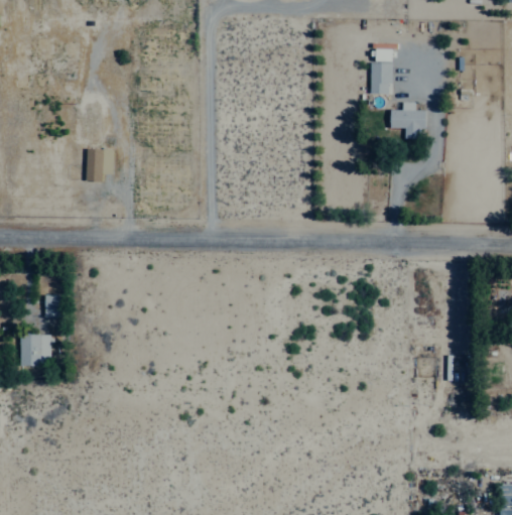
[(392,85),(393,62),(371,62),(371,93),(389,94),(389,85),(392,85)]
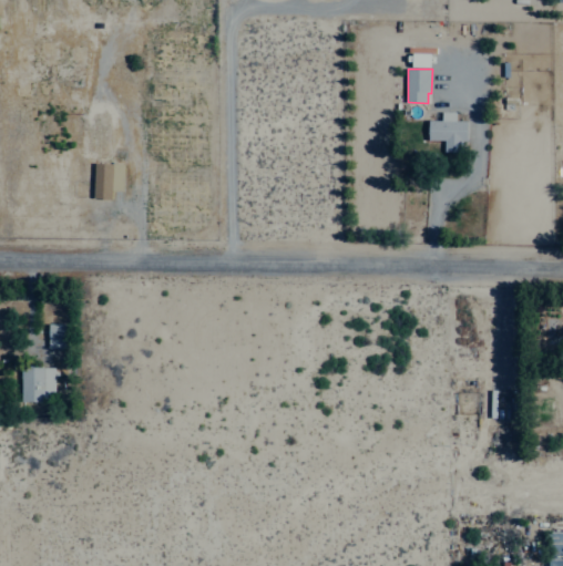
[(429,121),(429,141),(446,142),(446,152),(463,152),(464,142),(468,142),(469,121),(457,121),(458,113),(443,112),(443,121),(429,121)]
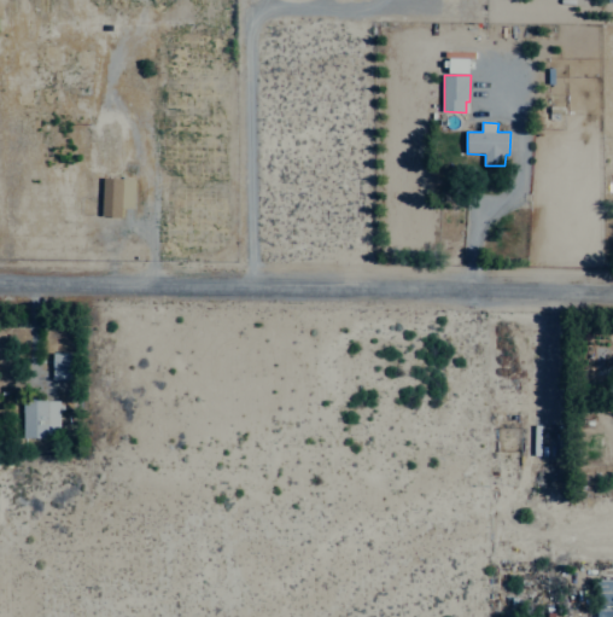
[(123,219),(123,208),(135,209),(136,180),(104,179),(103,217),(123,219)]
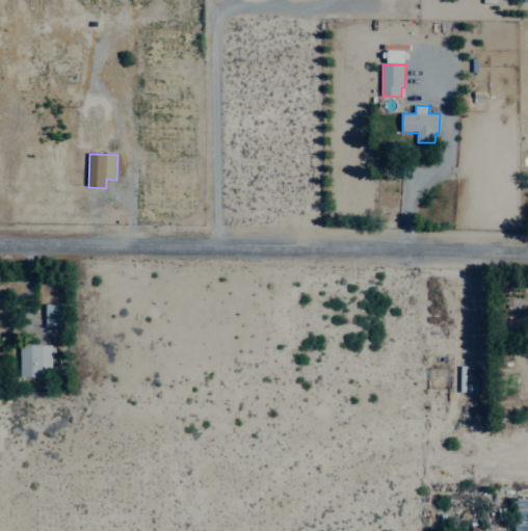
[(61,328),(61,304),(46,304),(46,328),(61,328)]
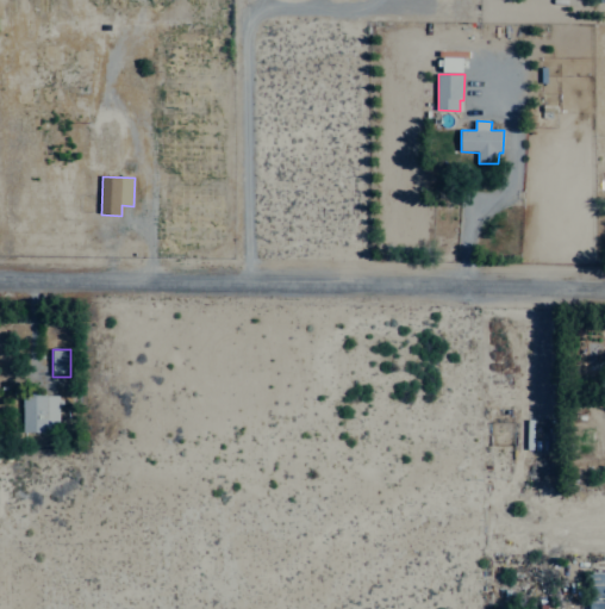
[(25,433),(61,433),(61,396),(24,397),(25,433)]
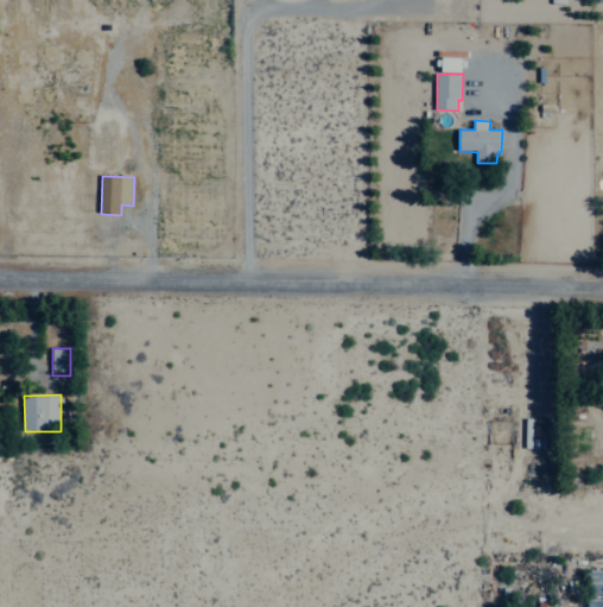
[(602,570),(589,571),(589,606),(602,606),(602,570)]
